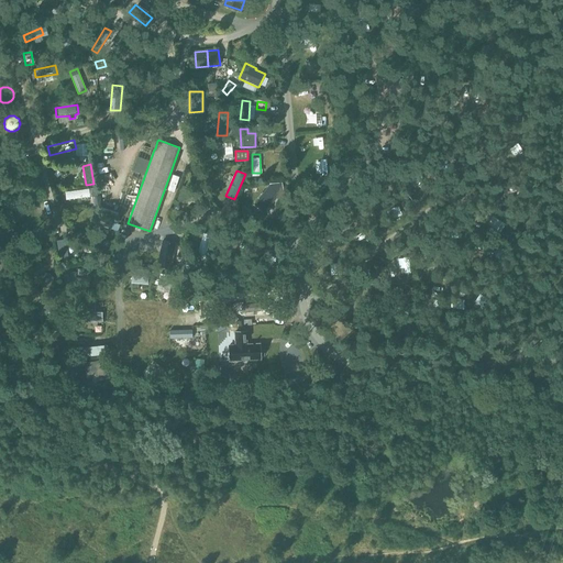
[(283,183),(272,184),(255,205),(264,211),(271,202),(273,203),(284,189),(283,183)]
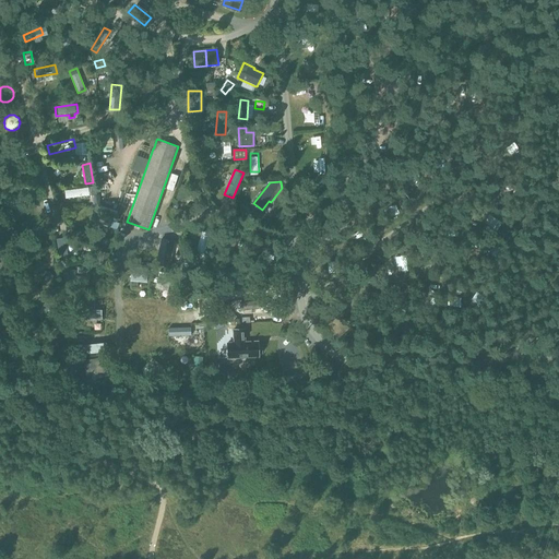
[(168,185),(161,205),(168,209),(177,187),(168,185)]
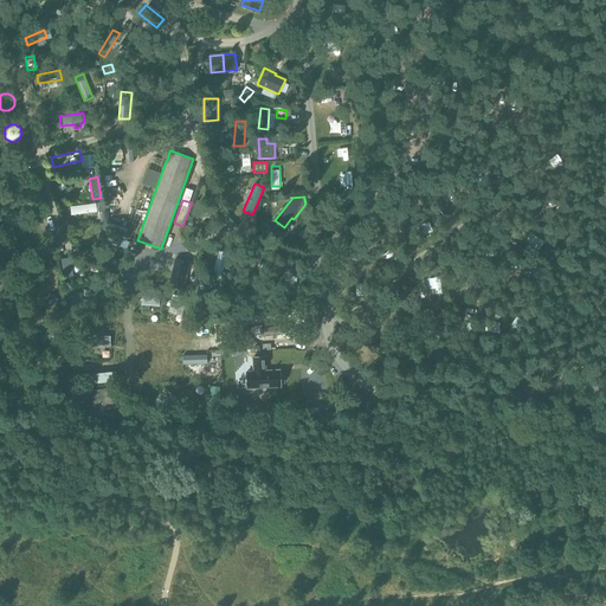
[(204,202),(197,200),(189,217),(197,219),(204,202)]
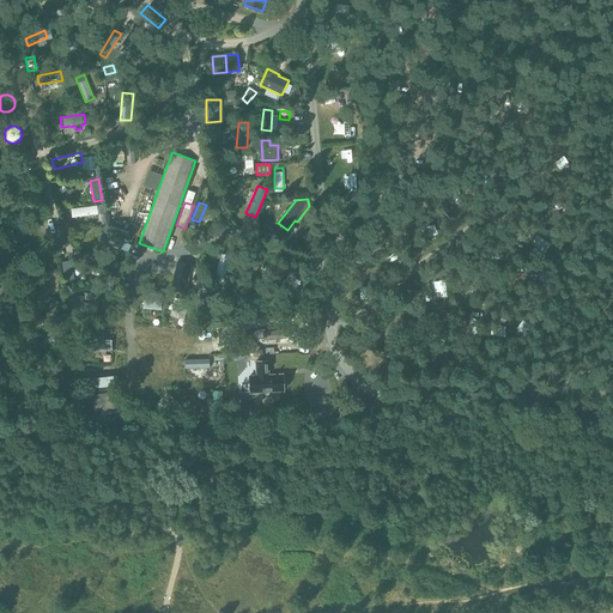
[(97,206),(71,210),(72,218),(98,214),(97,206)]
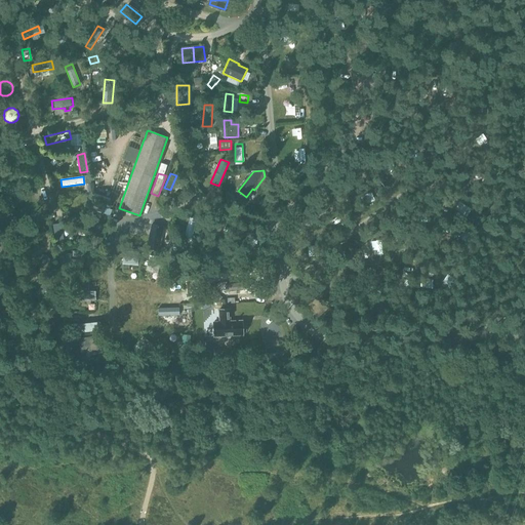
[(22,192),(21,192),(19,192),(18,192),(17,193),(17,194),(16,194),(16,195),(16,196),(16,197),(16,198),(16,199),(17,200),(17,201),(18,201),(19,202),(21,202),(22,202),(23,202),(24,201),(25,201),(26,200),(26,199),(27,198),(27,197),(27,196),(26,195),(26,194),(25,193),(24,192),(23,192),(22,192)]
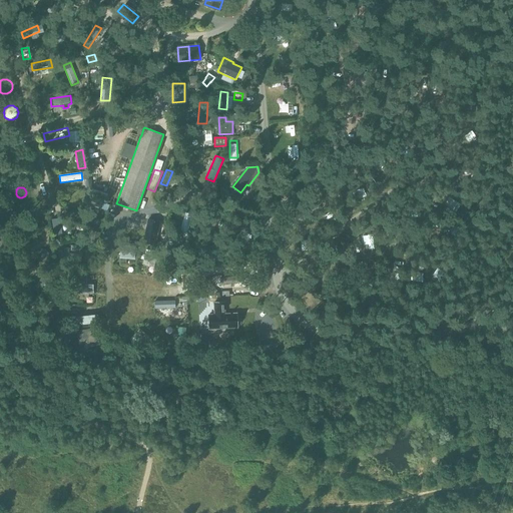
[(83,201),(101,208),(103,201),(86,195),(83,201)]
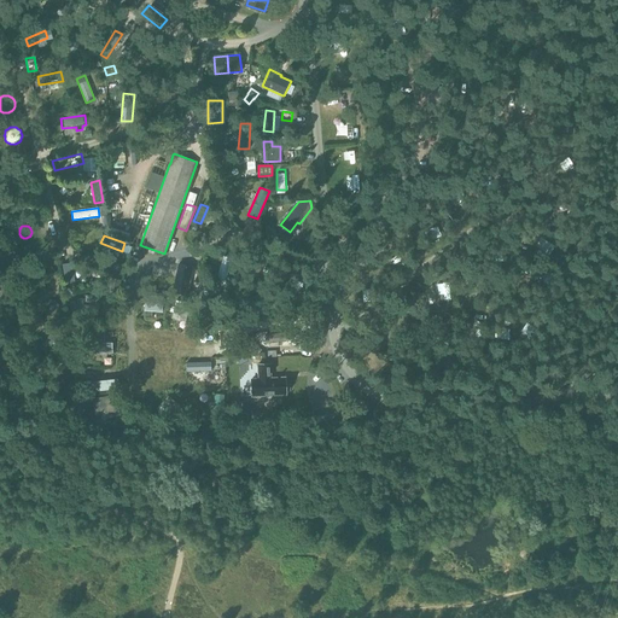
[(46,266),(47,264),(48,263),(50,261),(50,260),(50,257),(48,255),(47,254),(46,252),(45,251),(44,250),(41,250),(40,250),(38,250),(36,251),(34,251),(33,254),(31,255),(31,256),(31,258),(31,261),(31,262),(33,264),(34,266),(35,267),(38,267),(39,268),(41,268),(42,268),(45,267),(46,266)]
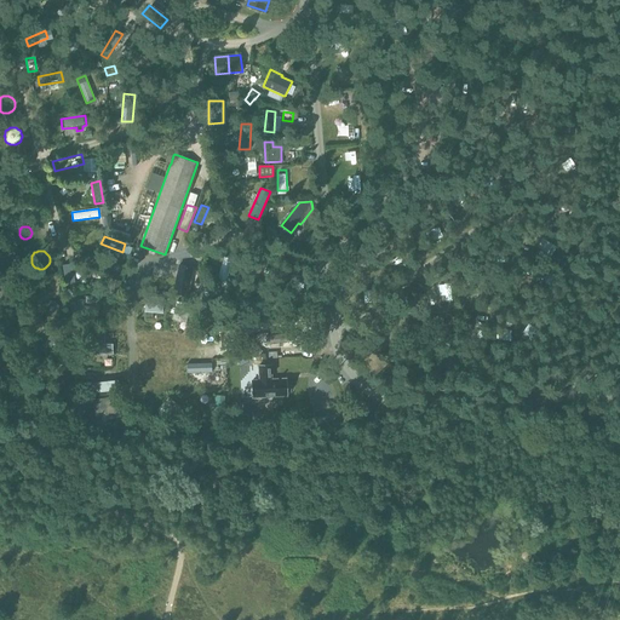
[(224,257),(217,282),(225,285),(233,259),(224,257)]
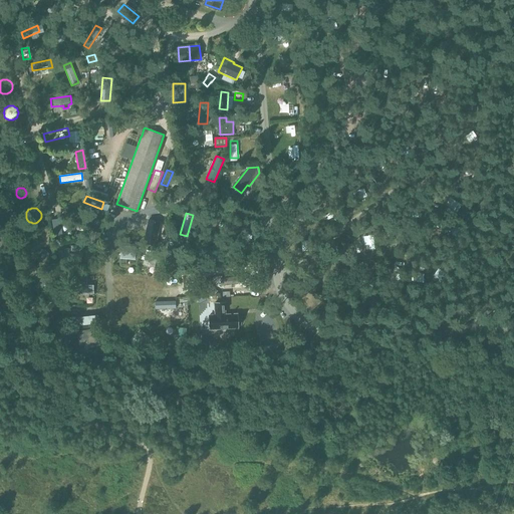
[(59,218),(52,220),(55,239),(63,237),(59,218)]
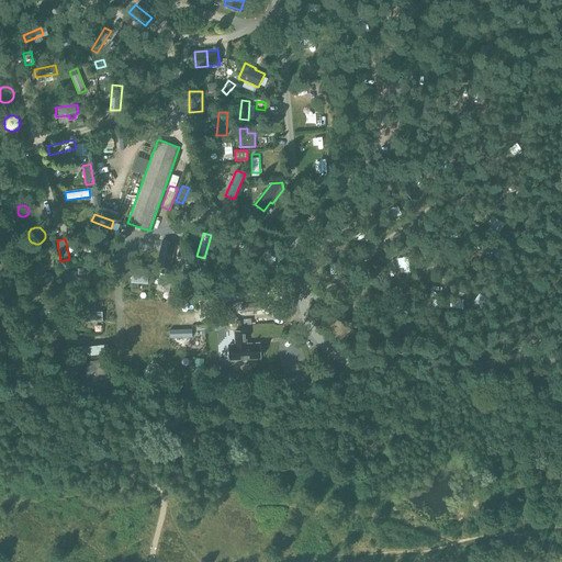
[(157,267),(171,269),(176,243),(163,240),(157,267)]
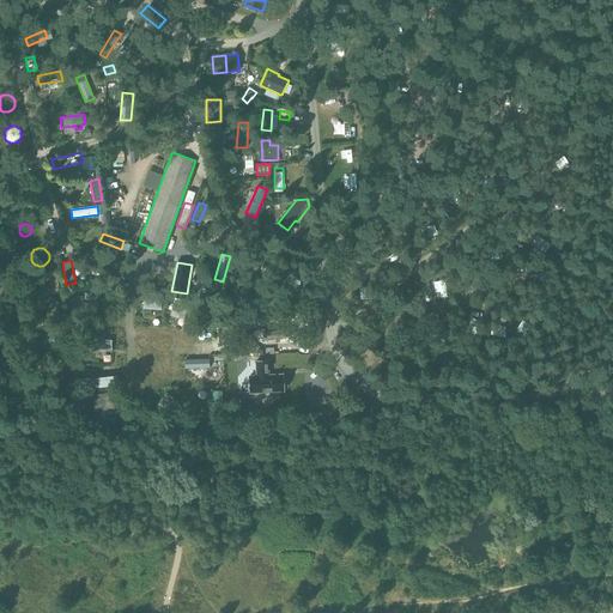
[(277,280),(286,284),(289,277),(304,281),(308,272),(281,263),(277,280)]
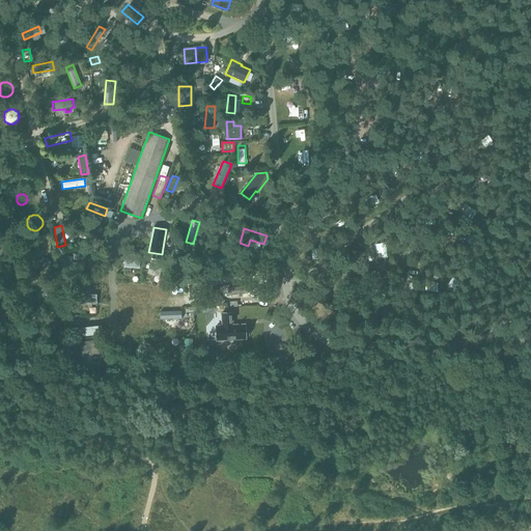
[(102,252),(104,241),(93,239),(91,249),(102,252)]
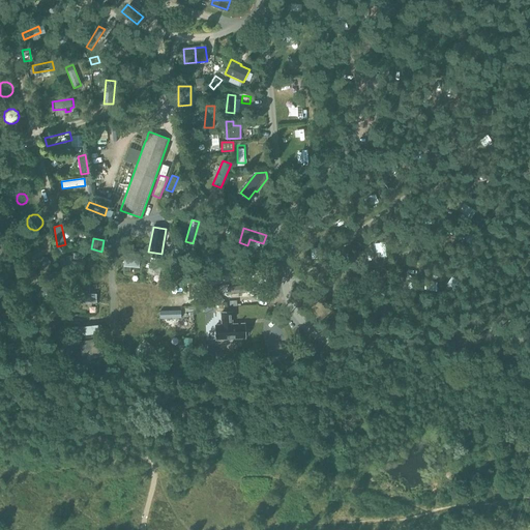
[(209,259),(213,266),(233,255),(229,248),(209,259)]
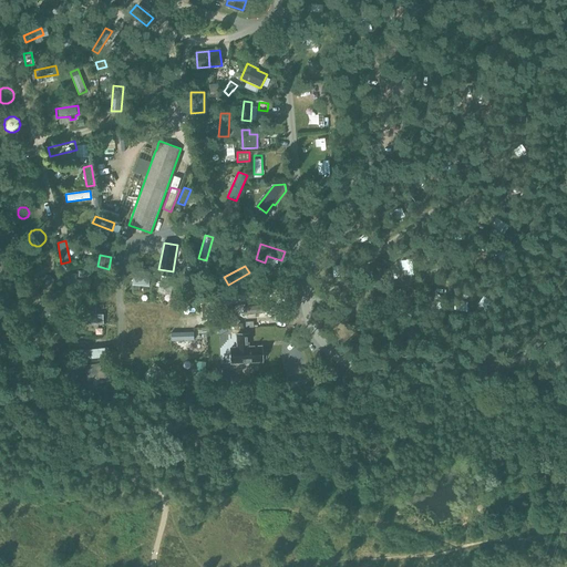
[(140,286),(150,287),(151,272),(133,271),(132,286),(140,286)]
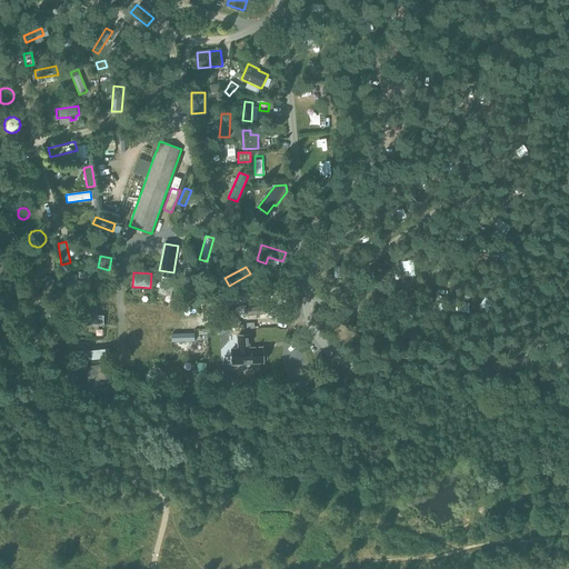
[(40,281),(39,282),(40,285),(40,286),(41,287),(42,288),(43,289),(45,290),(47,290),(48,290),(49,290),(51,289),(52,289),(53,287),(55,286),(55,285),(55,282),(55,281),(55,280),(53,278),(52,277),(51,276),(50,276),(48,275),(47,275),(45,276),(43,276),(42,277),(41,278),(40,279),(40,281)]
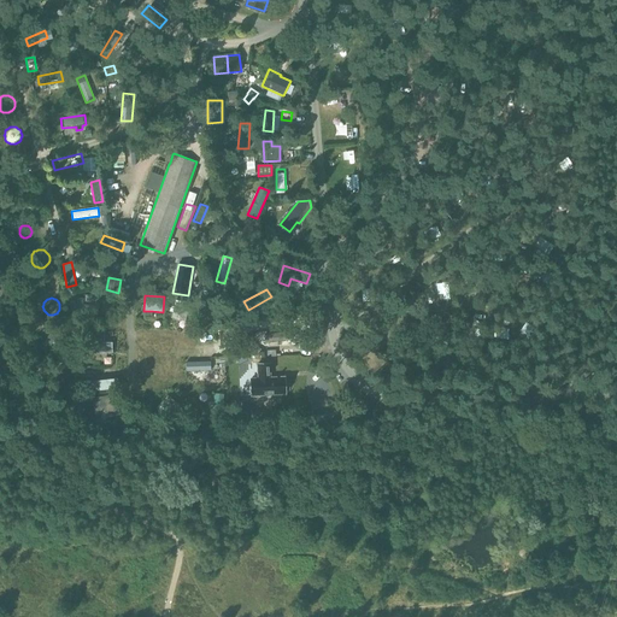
[(84,305),(81,304),(74,304),(74,311),(99,315),(100,306),(84,305)]
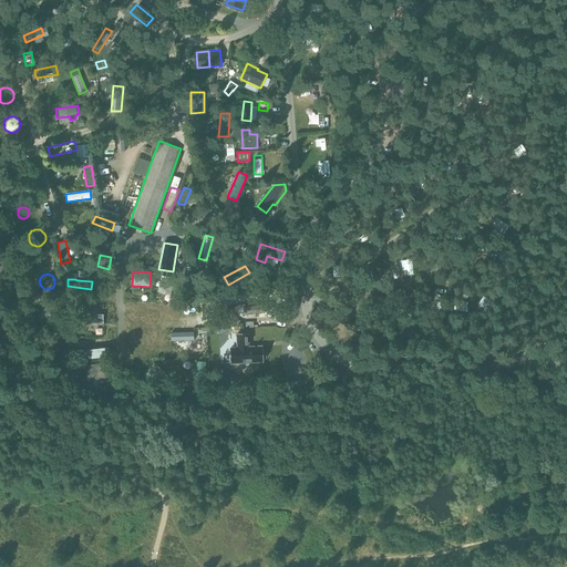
[(185,280),(183,301),(191,302),(194,281),(185,280)]
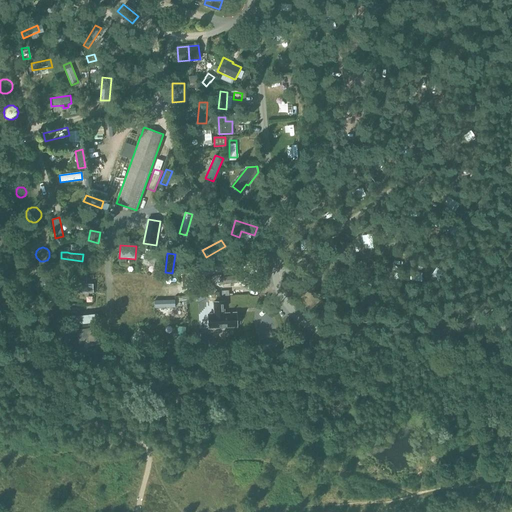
[(46,276),(43,277),(41,278),(40,279),(39,281),(38,284),(39,286),(40,288),(41,290),(43,291),(46,291),(48,291),(50,290),(52,288),(53,286),(53,284),(53,281),(52,279),(50,278),(48,277),(46,276)]
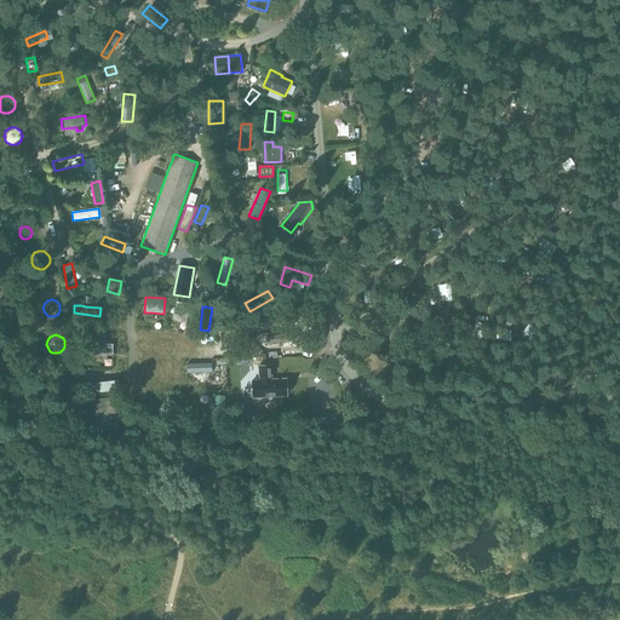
[(95,354),(112,352),(112,344),(104,344),(104,336),(87,336),(87,345),(95,345),(95,354)]
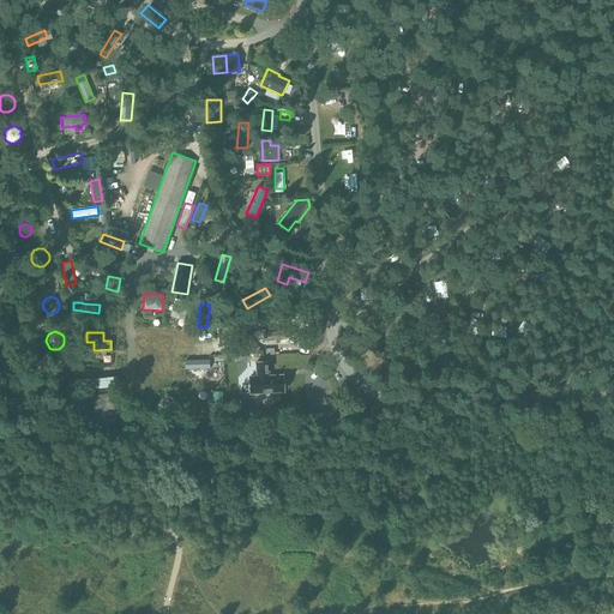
[(210,360),(185,360),(186,369),(210,368),(210,360)]
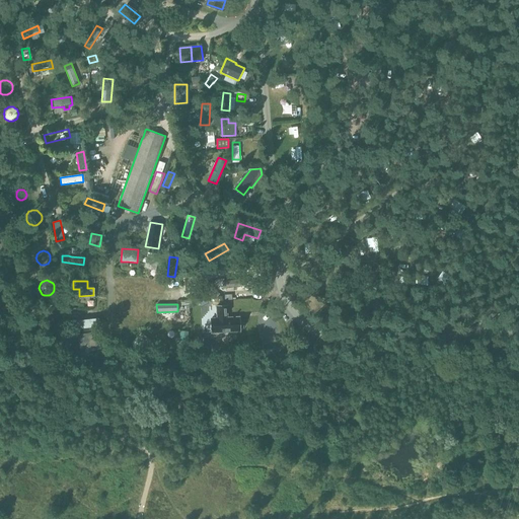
[(243,326),(243,321),(241,320),(239,320),(239,317),(227,318),(227,306),(217,306),(217,318),(211,319),(212,334),(240,331),(240,328),(241,328),(243,326)]
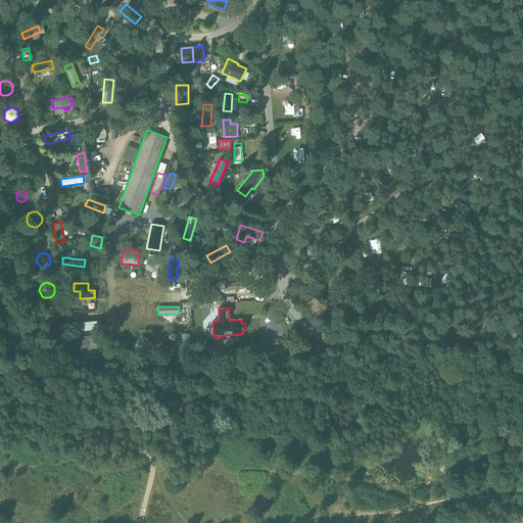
[(72,348),(68,333),(61,335),(64,350),(72,348)]
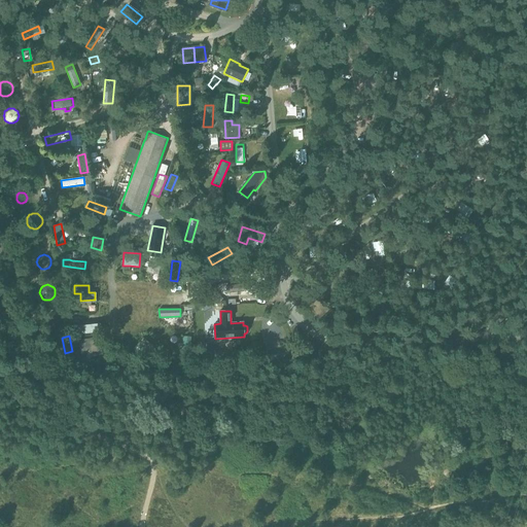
[(183,336),(181,353),(188,354),(190,337),(183,336)]
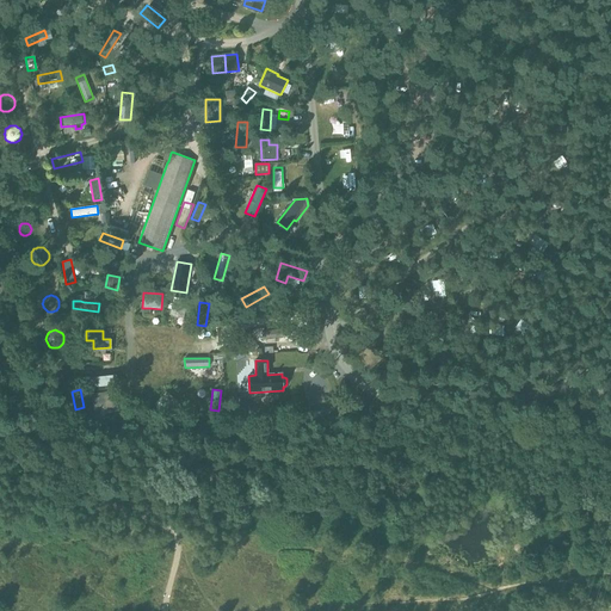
[(93,394),(96,411),(119,408),(117,392),(93,394)]
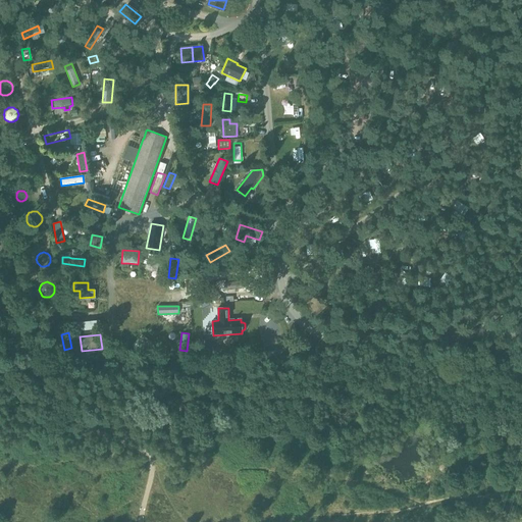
[(138,340),(132,346),(150,361),(155,355),(138,340)]
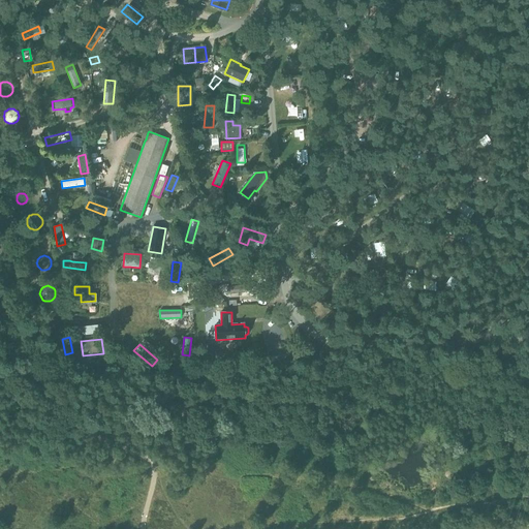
[(84,369),(91,369),(90,358),(82,359),(84,369)]
